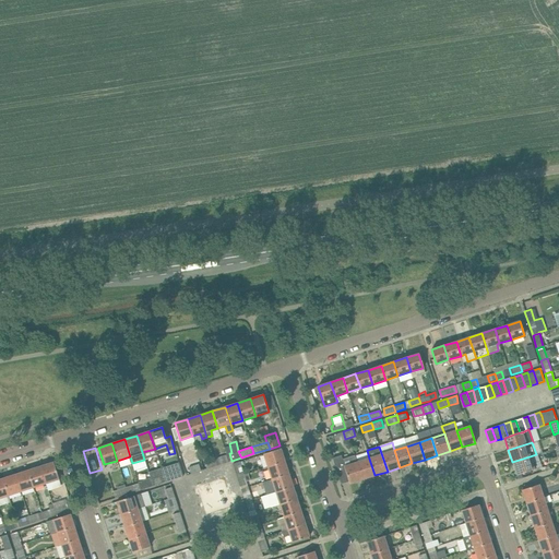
[(281,449),(275,450),(263,454),(268,467),(284,462),(281,449)]
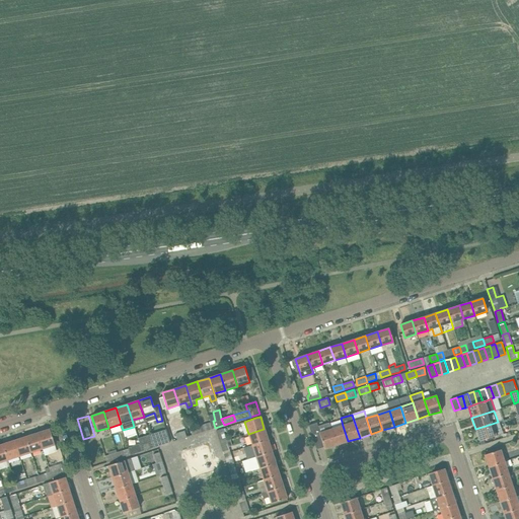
[(204,425),(203,422),(198,423),(199,426),(201,433),(210,430),(208,423),(204,425)]
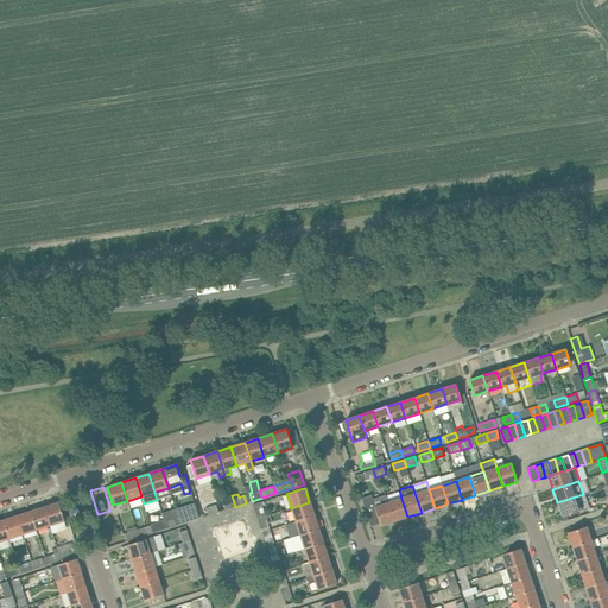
[(367,515),(375,512),(380,526),(394,521),(387,502),(385,495),(372,500),(371,495),(361,499),(367,515)]
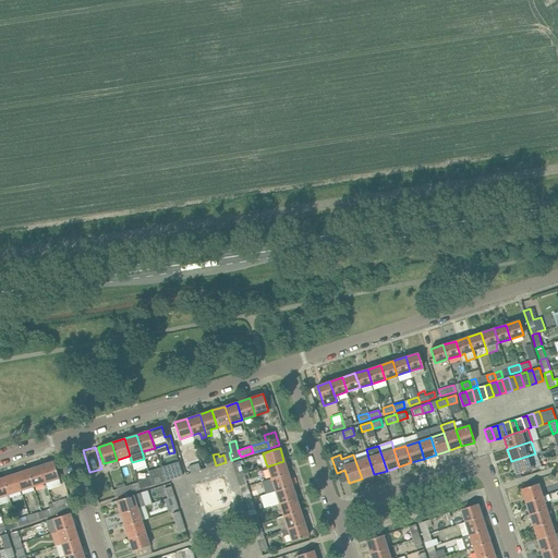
[(529,456),(511,461),(516,474),(533,469),(531,464),(529,456)]
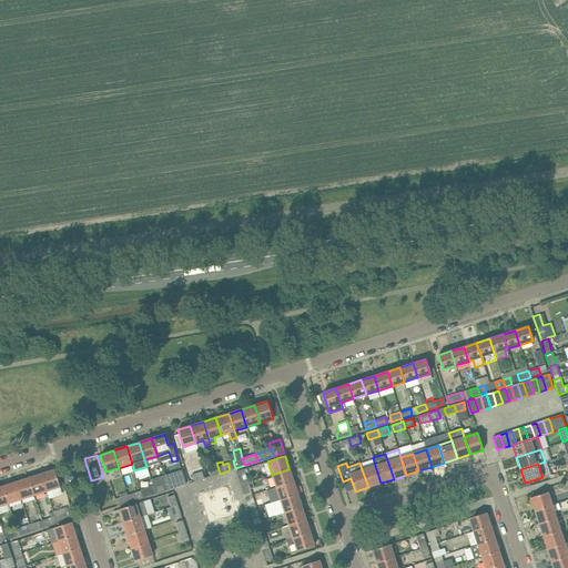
[(210,476),(220,474),(217,466),(208,469),(210,476)]
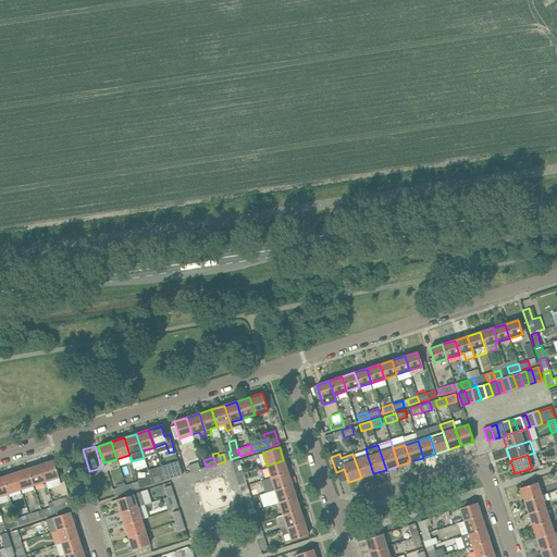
[(373,473),(368,457),(355,460),(361,478),(373,473)]
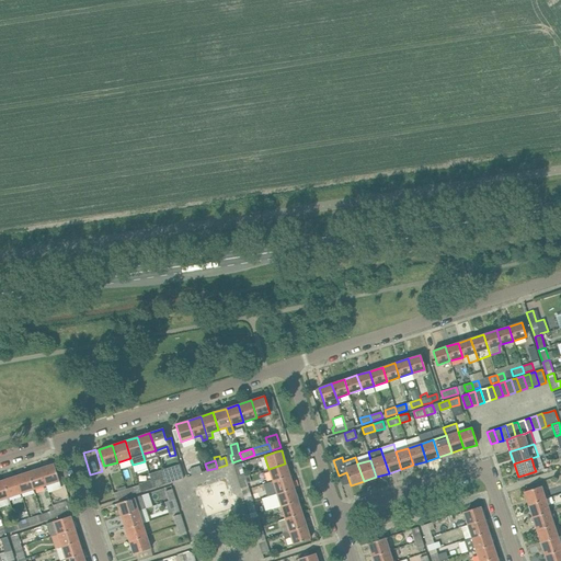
[(59,481),(54,464),(41,468),(46,485),(59,481)]
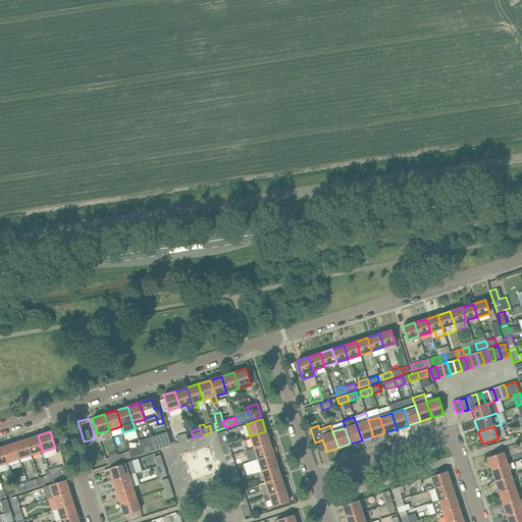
[(269,442),(265,431),(250,436),(253,448),(269,442)]
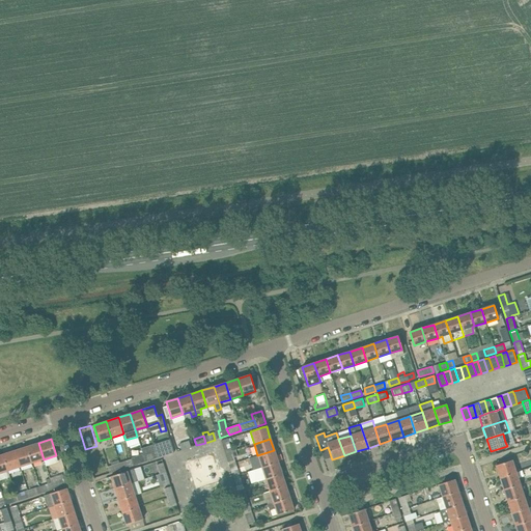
[(191,447),(189,441),(179,444),(182,450),(191,447)]
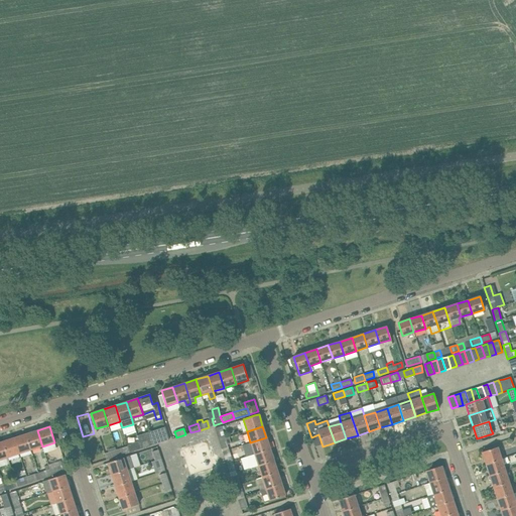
[(225,438),(223,432),(222,429),(216,431),(219,440),(225,438)]
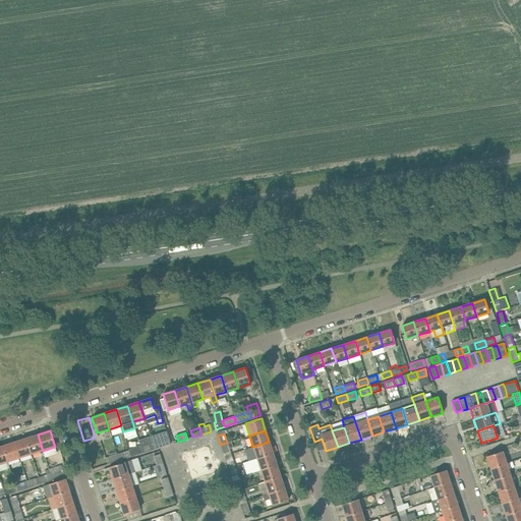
[(43,451),(38,435),(25,439),(31,454),(43,451)]
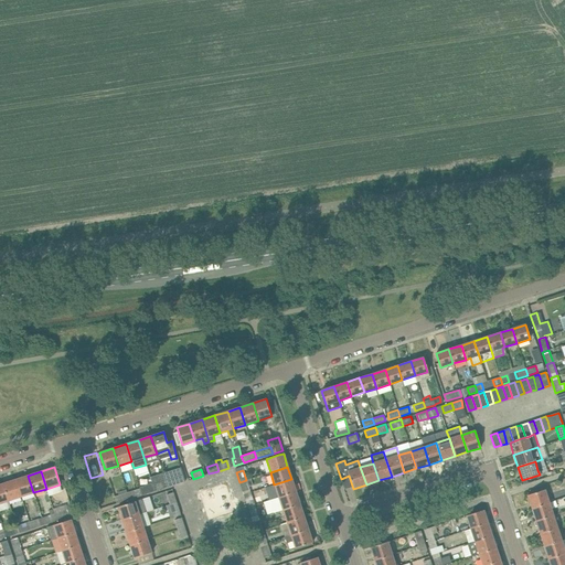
[(33,492),(28,476),(16,479),(21,497),(33,492)]
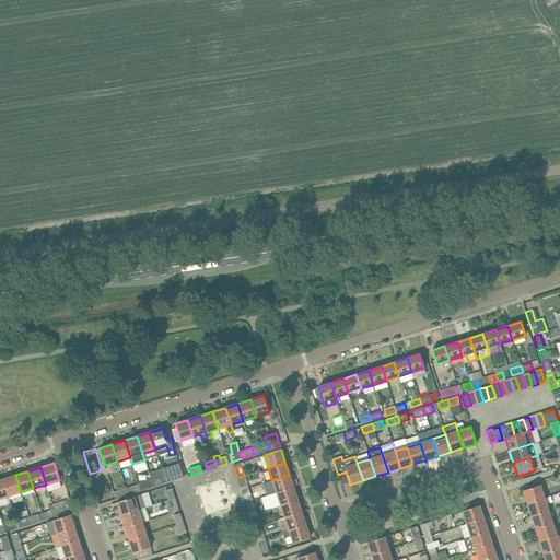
[(148,471),(136,476),(138,485),(141,491),(153,487),(150,477),(148,471)]
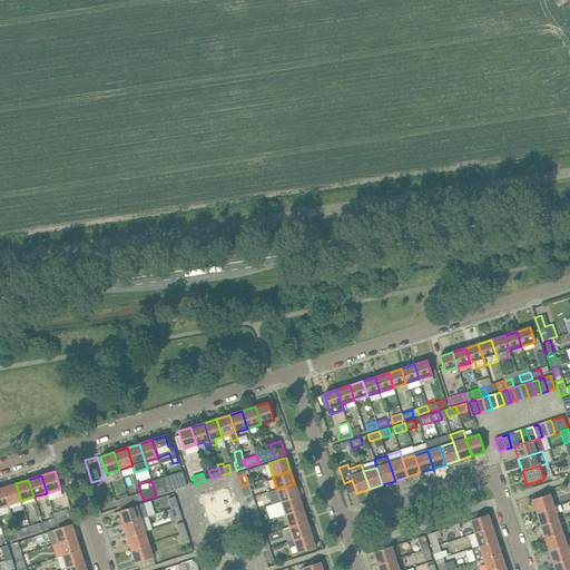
[(179,481),(169,483),(172,491),(182,488),(179,481)]
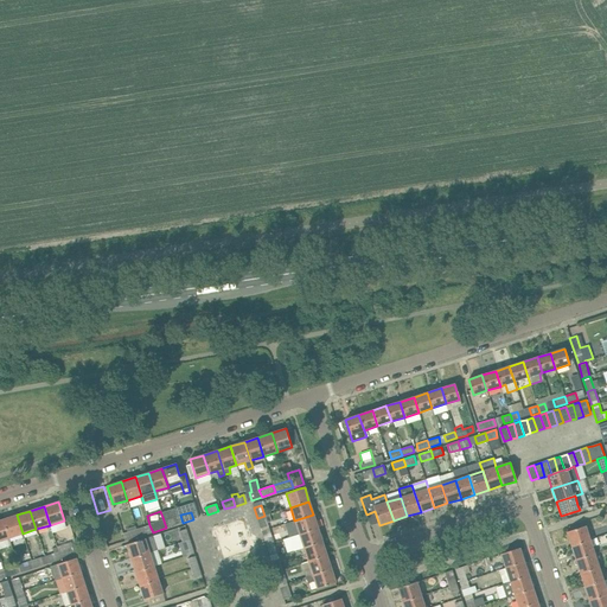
[(23,534),(17,515),(2,519),(8,538),(23,534)]
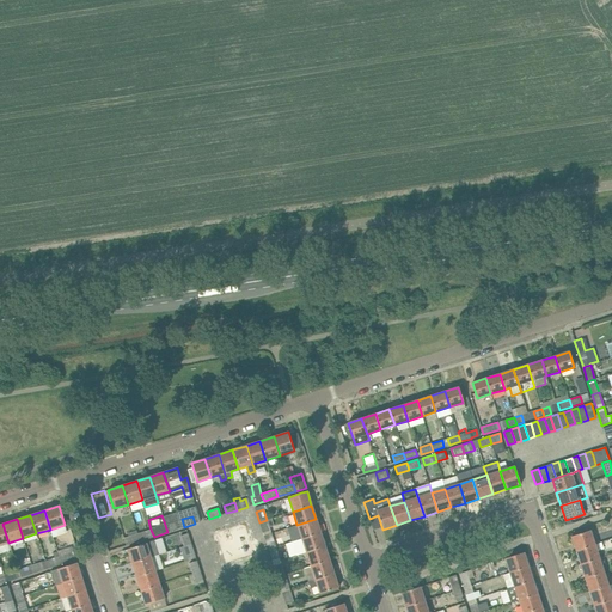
[(172,519),(164,521),(167,532),(182,528),(178,520),(172,522),(172,519)]
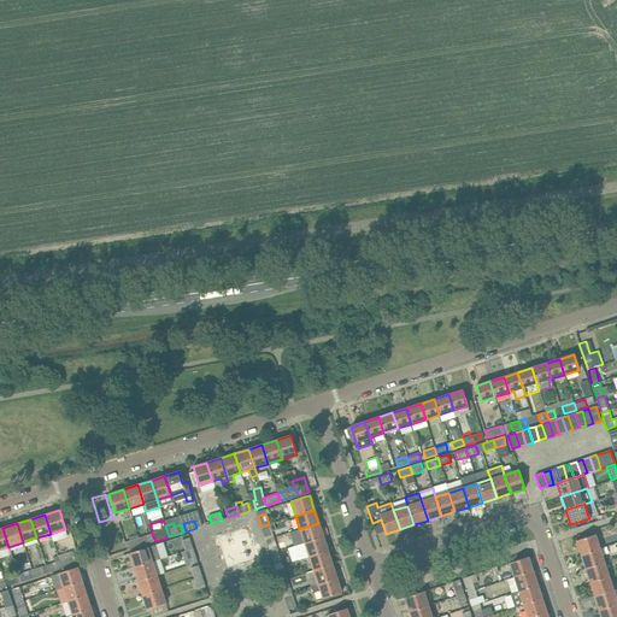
[(323,536),(318,523),(299,529),(304,542),(304,544),(323,536)]
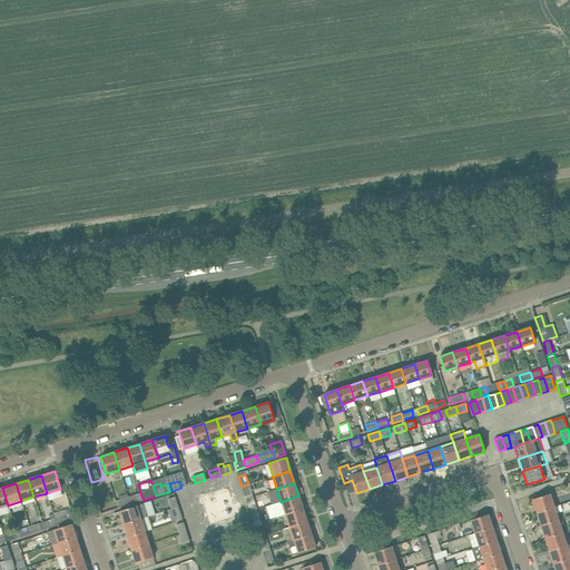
[(248,484),(242,487),(245,497),(252,494),(248,484)]
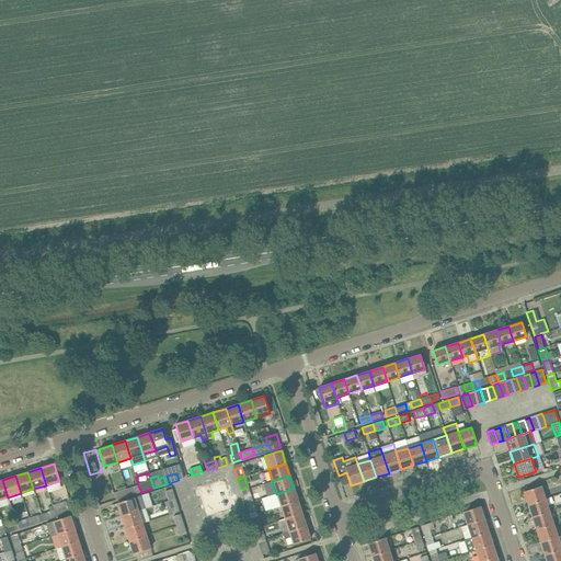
[(115,489),(115,493),(113,493),(115,501),(125,497),(123,490),(126,489),(125,485),(115,489)]
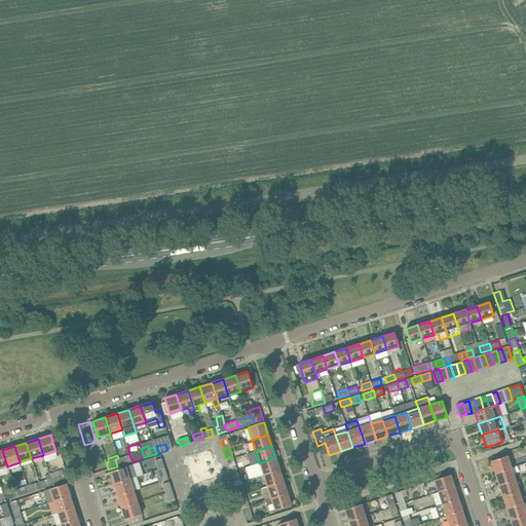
[(133,461),(129,455),(118,458),(115,459),(117,466),(133,461)]
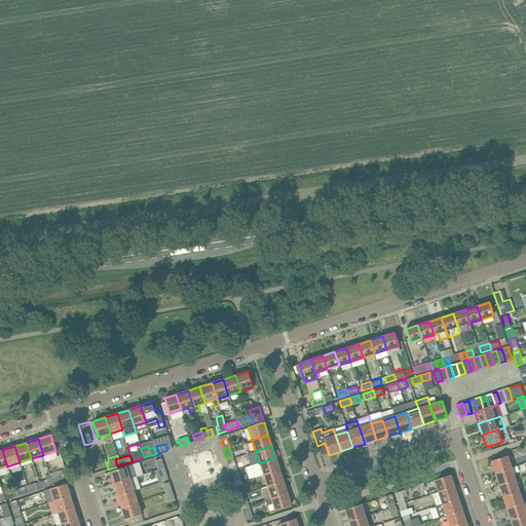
[(511,467),(510,465),(506,456),(491,461),(494,474),(511,467)]
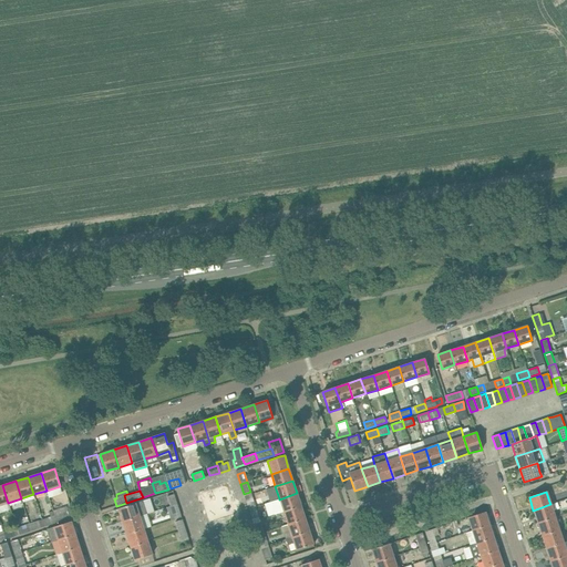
[(270,502),(274,514),(277,513),(277,514),(301,506),(297,493),(279,500),(279,498),(270,502)]
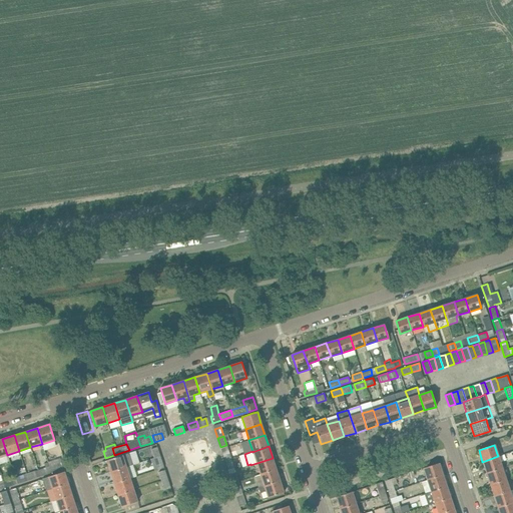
[(154,458),(160,456),(157,447),(151,449),(154,458)]
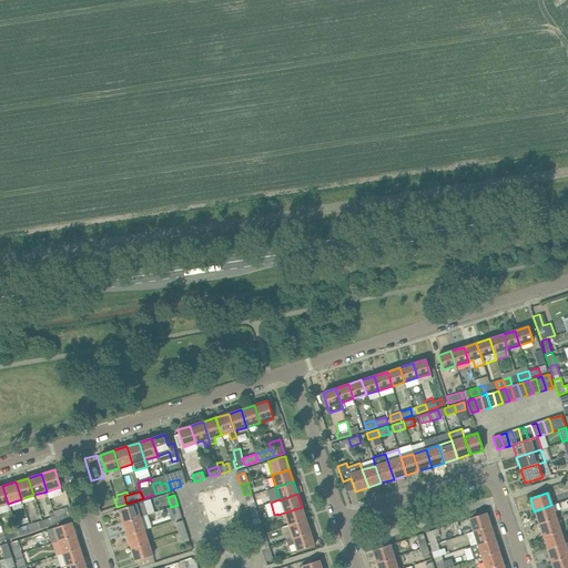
[(249,510),(255,508),(253,498),(245,500),(249,510)]
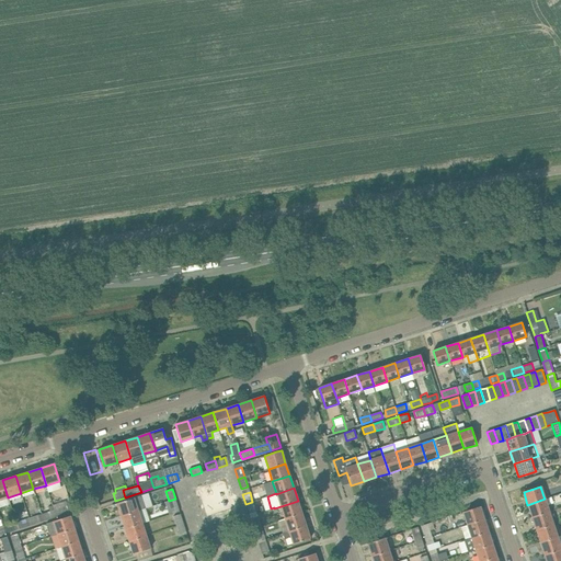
[(145,508),(140,495),(134,497),(116,503),(121,516),(138,511),(145,508)]
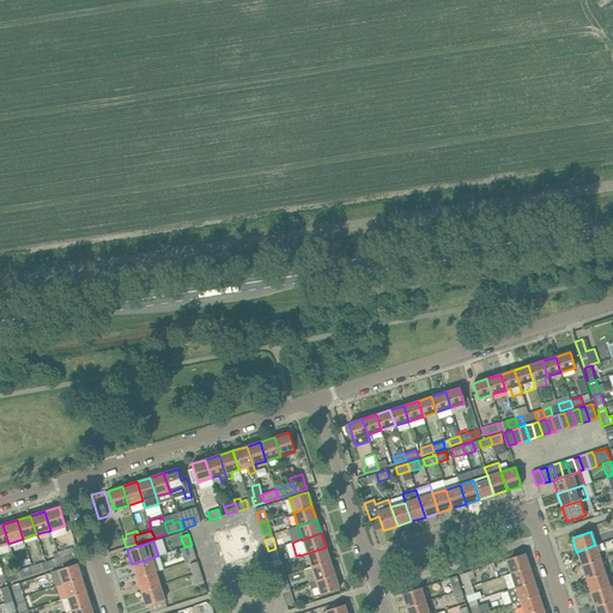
[(192,545),(184,547),(187,558),(195,556),(192,545)]
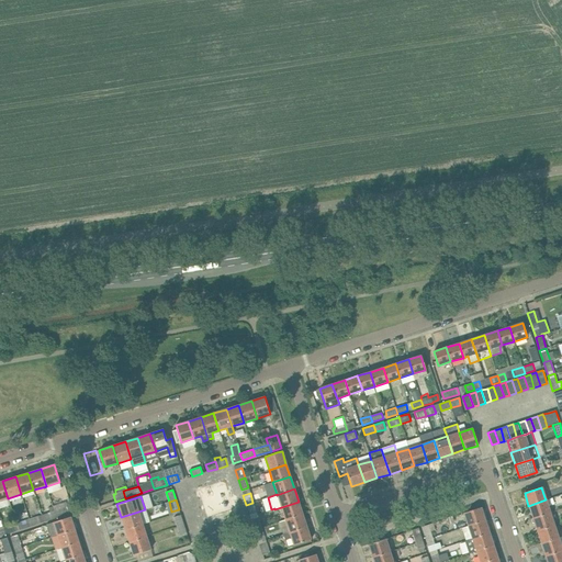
[(550,513),(546,499),(528,506),(532,518),(550,513)]
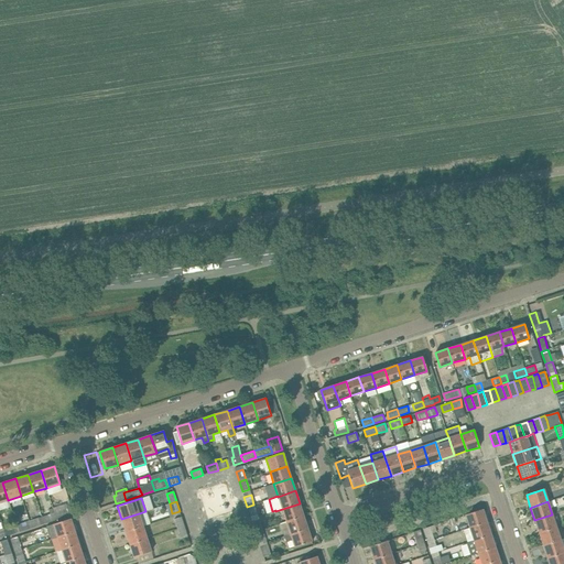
[(300,503),(275,511),(280,524),(286,522),(299,518),(303,517),(300,503)]
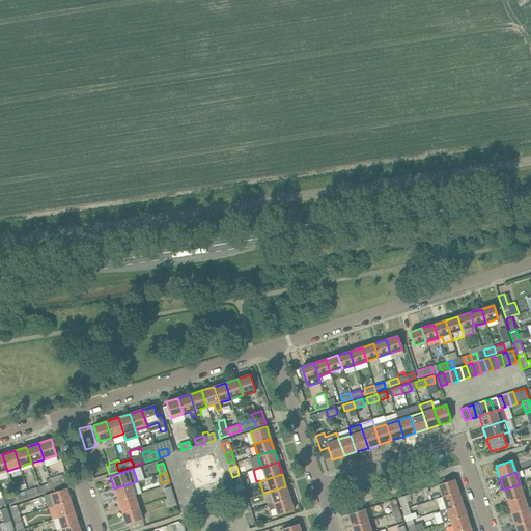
[(239,475),(232,477),(235,486),(242,484),(239,475)]
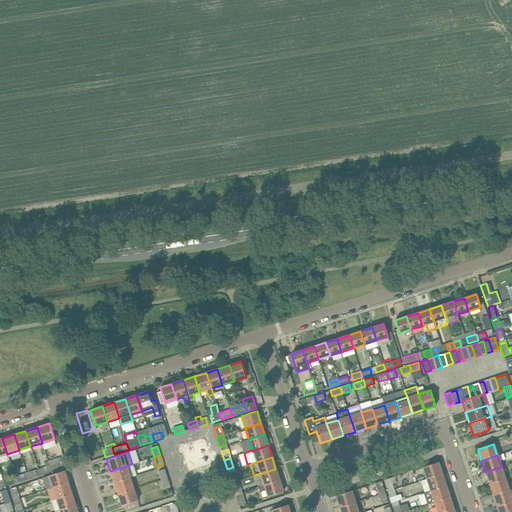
[(51,472),(63,468),(61,461),(49,465),(51,472)]
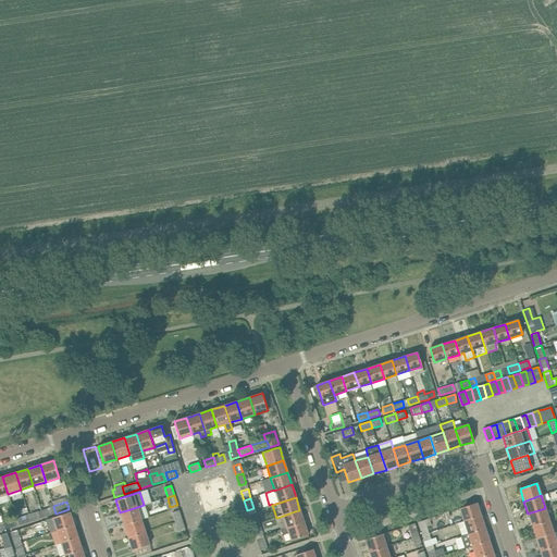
[(481,516),(477,503),(459,508),(463,521),(481,516)]
